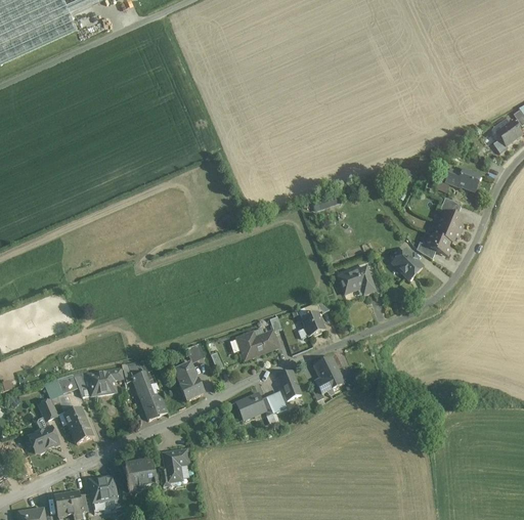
[(0,0),(0,61),(76,28),(63,0),(0,0)]
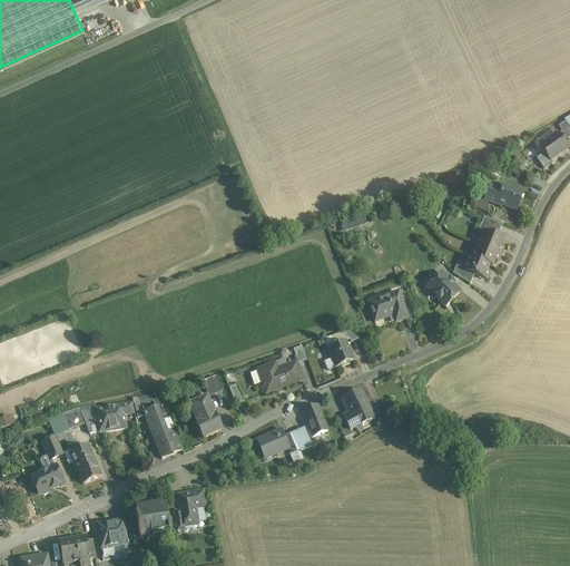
[(569,132),(569,124),(566,117),(557,123),(566,135),(569,132)]
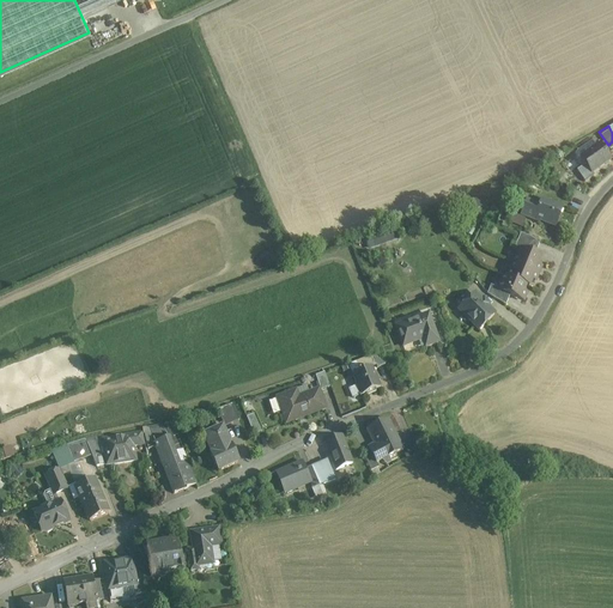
[(594,134),(577,146),(575,149),(575,152),(576,156),(581,163),(576,165),(584,177),(594,171),(592,168),(611,154),(600,139),(598,140),(594,134)]
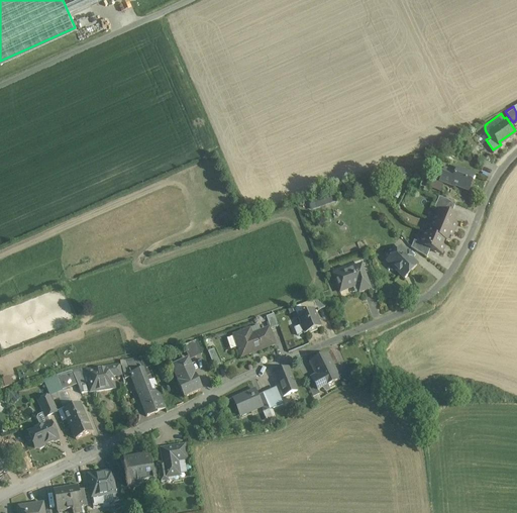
[(441,149),(438,155),(450,161),(453,155),(441,149)]
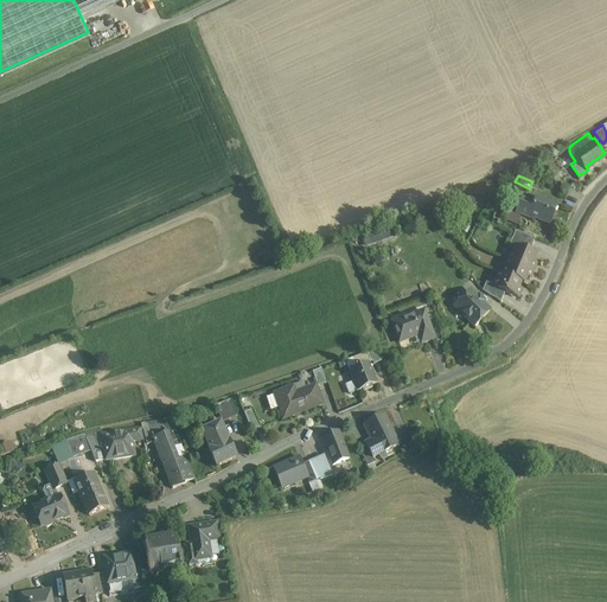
[(451,199),(454,209),(477,200),(473,191),(451,199)]
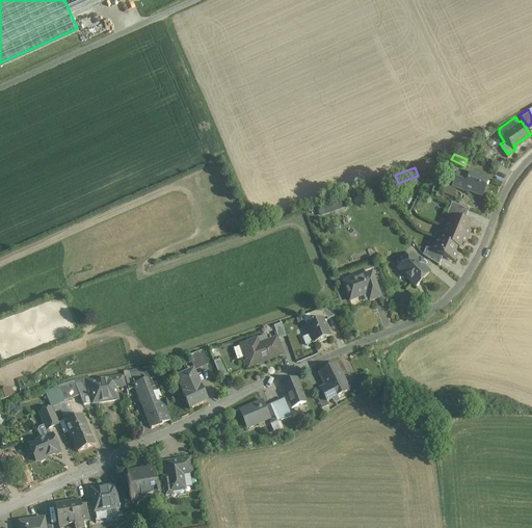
[(487,177),(470,169),(468,175),(462,187),(468,189),(469,187),(481,192),(487,177)]
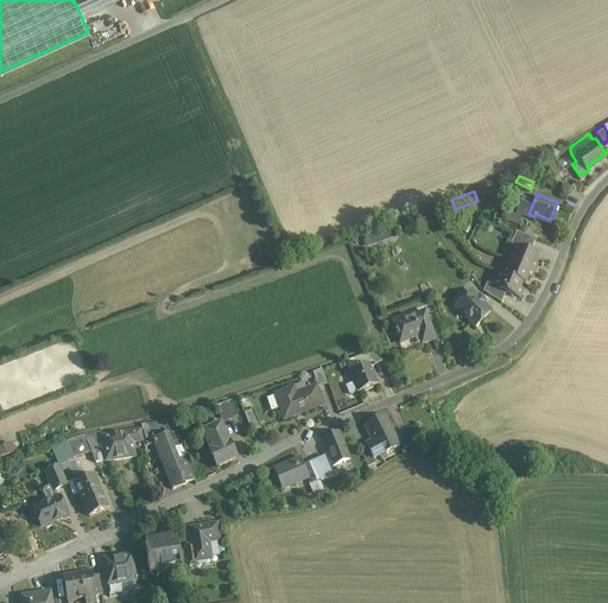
[(534,200),(523,195),(517,208),(529,214),(534,200)]
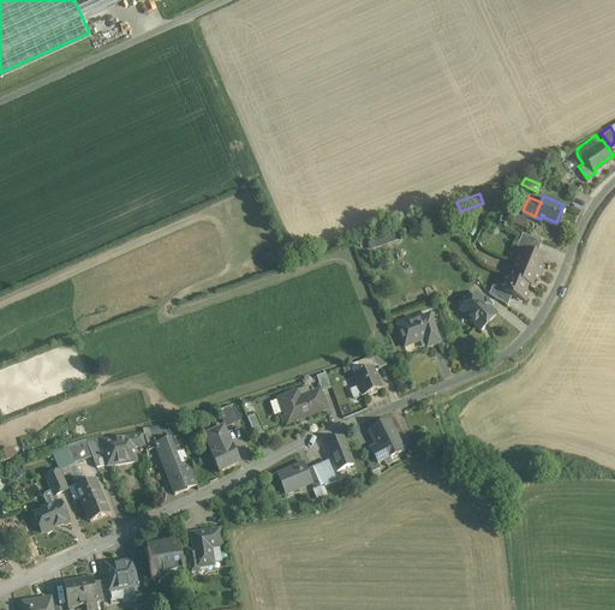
[(507,209),(505,217),(521,223),(525,216),(507,209)]
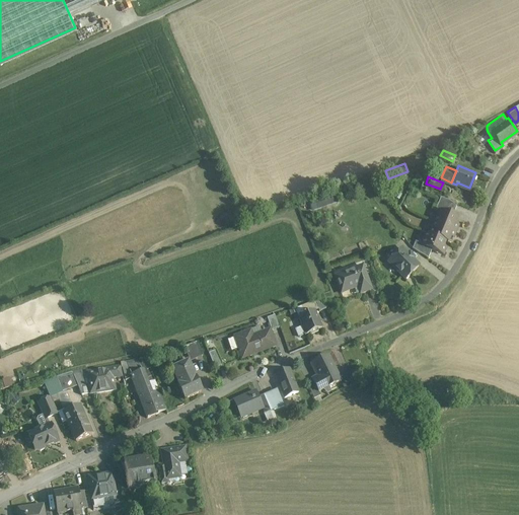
[(457,201),(440,194),(438,201),(454,207),(457,201)]
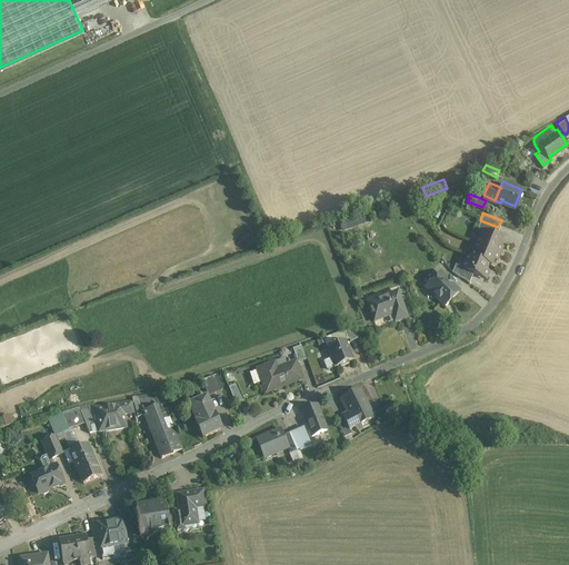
[(498,227),(480,220),(477,227),(480,229),(481,228),(496,234),(498,227)]
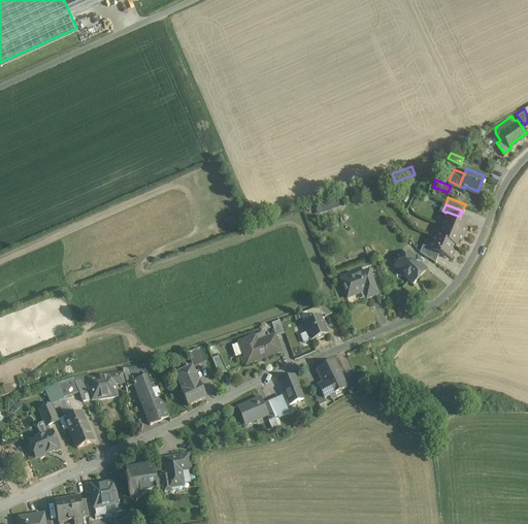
[(460,217),(447,211),(446,213),(441,224),(463,232),(465,226),(463,225),(465,219),(460,217)]
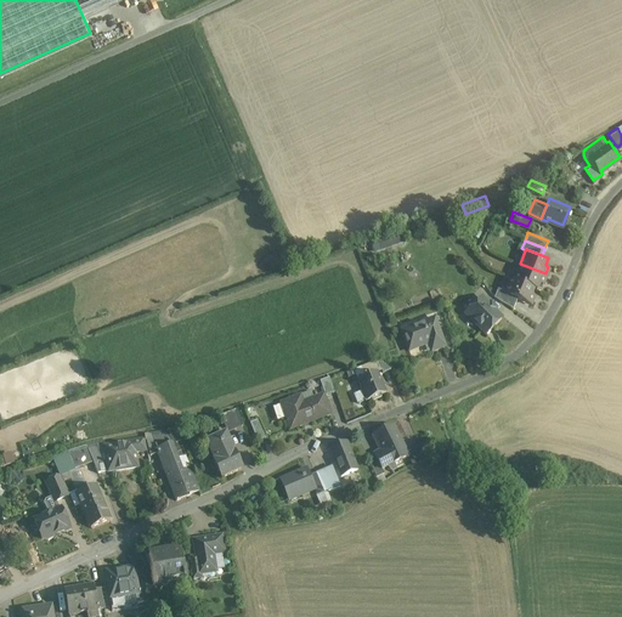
[(546,273),(520,264),(514,277),(533,286),(536,287),(539,281),(542,282),(546,273)]
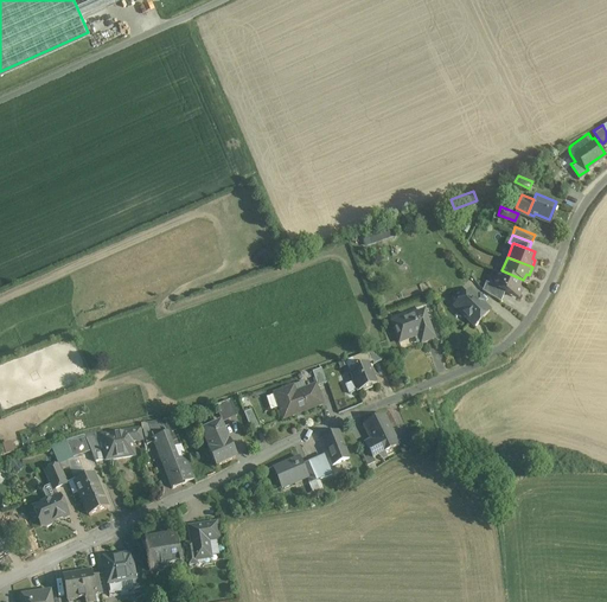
[(521,279),(502,270),(498,269),(493,282),(492,283),(504,288),(517,294),(521,286),(518,285),(521,279)]
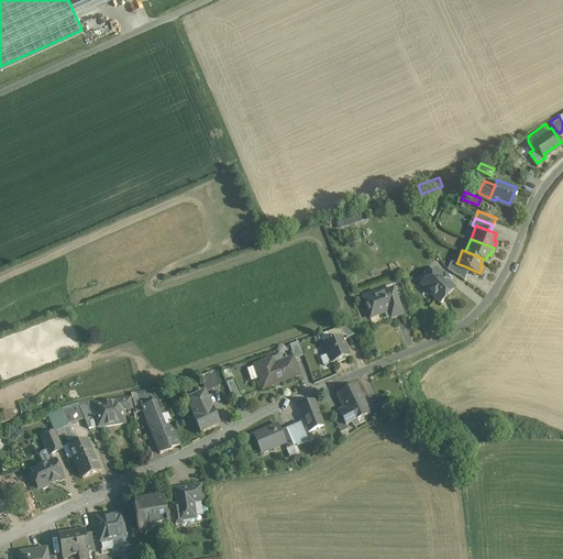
[(467,267),(456,263),(457,262),(450,259),(446,267),(464,277),(467,267)]
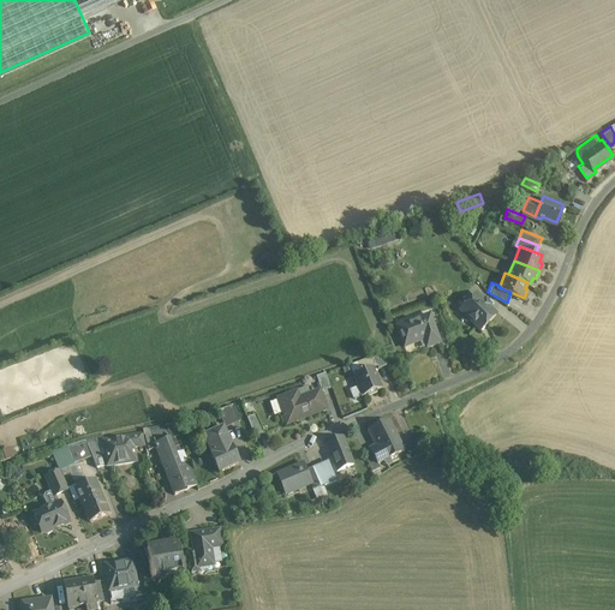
[(476,292),(460,308),(479,327),(495,312),(476,292)]
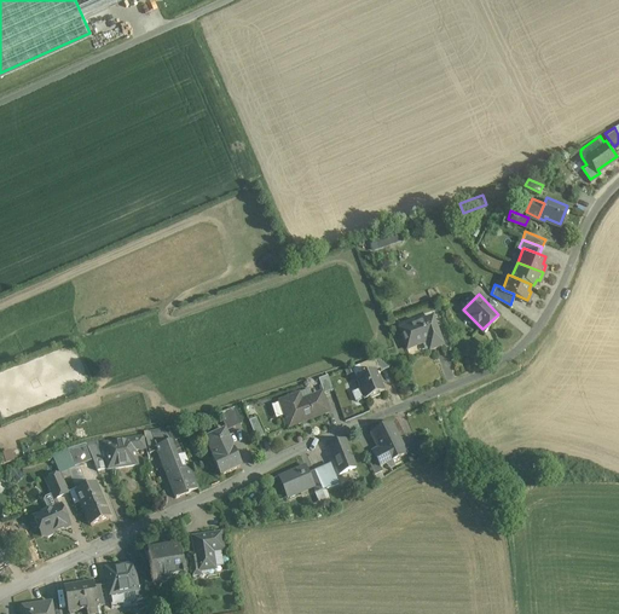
[(432,316),(399,326),(406,347),(426,340),(429,347),(441,342),(432,316)]
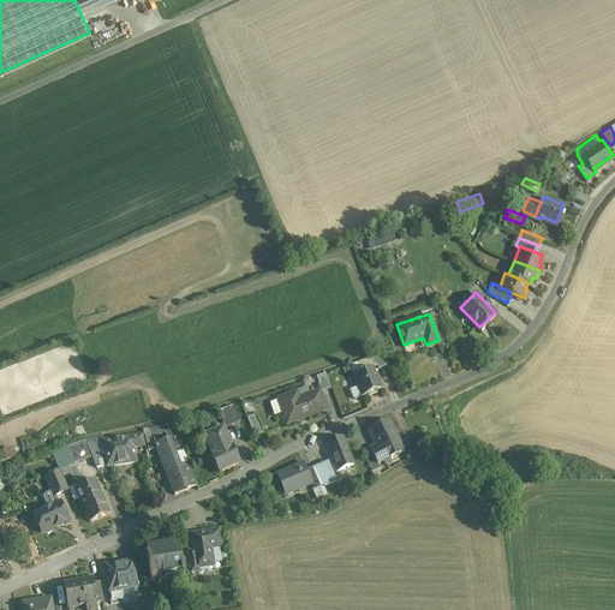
[(382,350),(372,353),(377,366),(387,363),(382,350)]
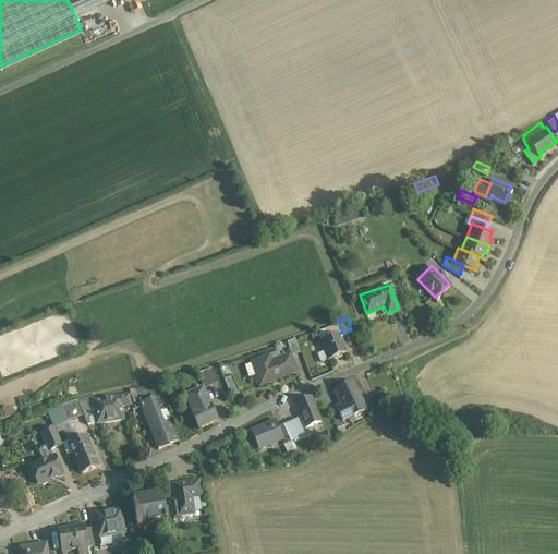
[(338,332),(320,338),(325,348),(318,351),(322,359),(328,357),(328,358),(346,350),(338,332)]
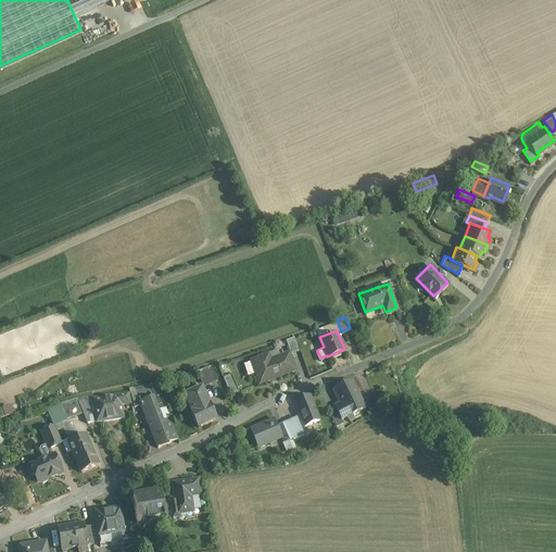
[(293,335),(286,338),(290,351),(299,348),(293,335)]
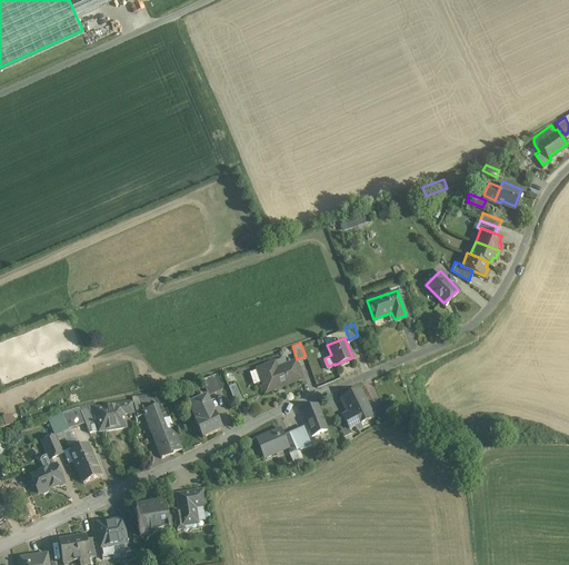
[(273,360),(258,367),(266,389),(301,376),(295,359),(283,364),(285,365),(277,368),(273,360)]
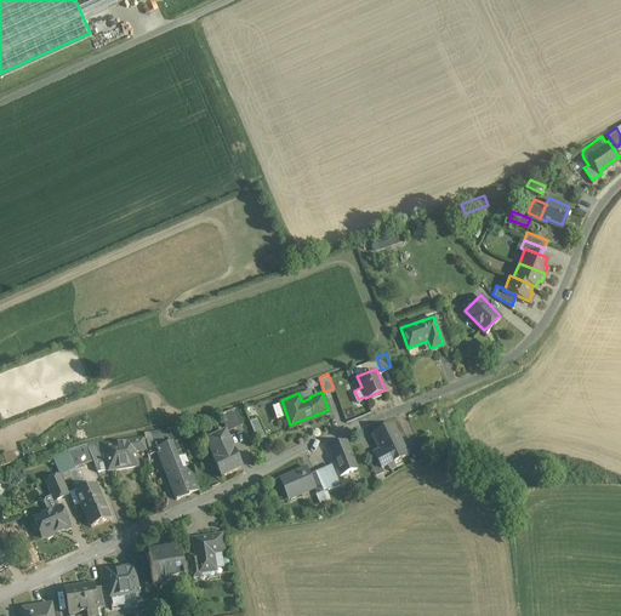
[(234,408),(218,414),(226,431),(240,425),(234,408)]
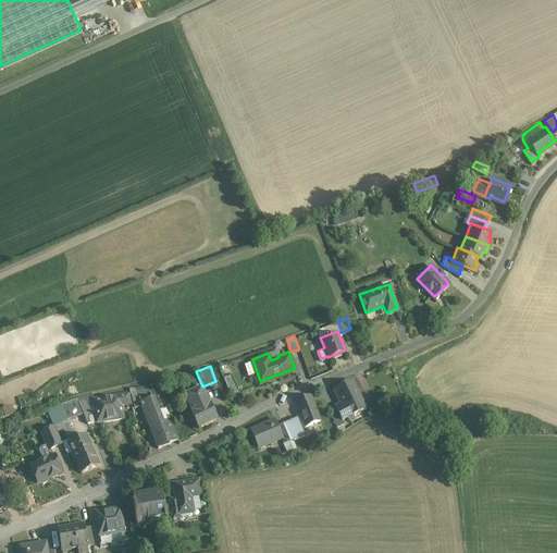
[(238,390),(232,375),(223,378),(230,393),(238,390)]
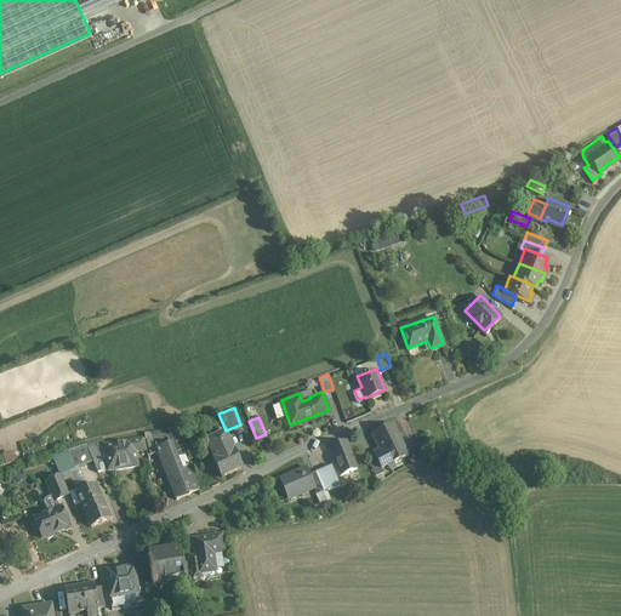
[(201,421),(193,423),(195,432),(197,434),(205,432),(201,421)]
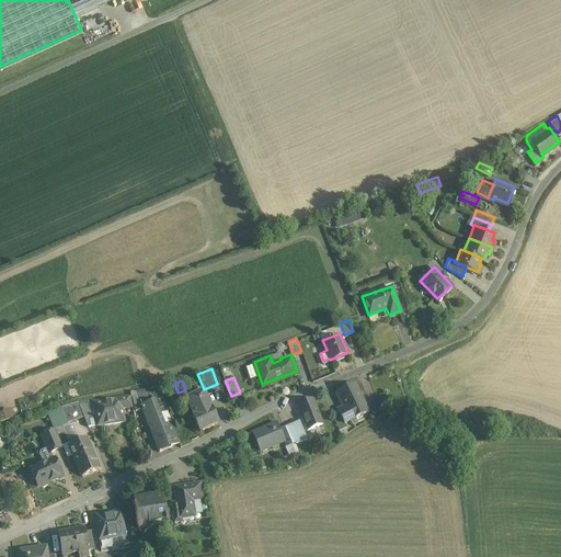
[(355,381),(335,389),(342,404),(336,407),(338,407),(344,421),(344,420),(368,408),(355,381)]
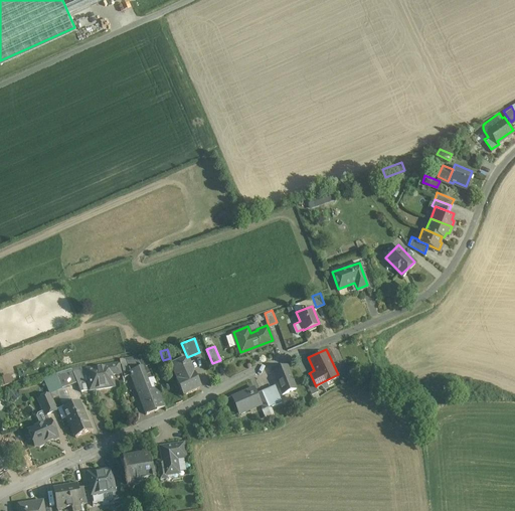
[(153,353),(146,356),(149,363),(162,358),(160,351),(153,353)]
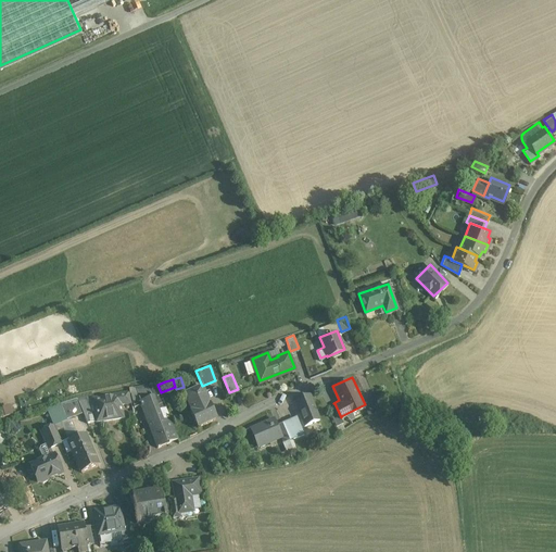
[(155,384),(128,388),(129,396),(131,394),(134,405),(139,403),(139,402),(141,401),(140,399),(151,394),(151,392),(159,390),(155,384)]
